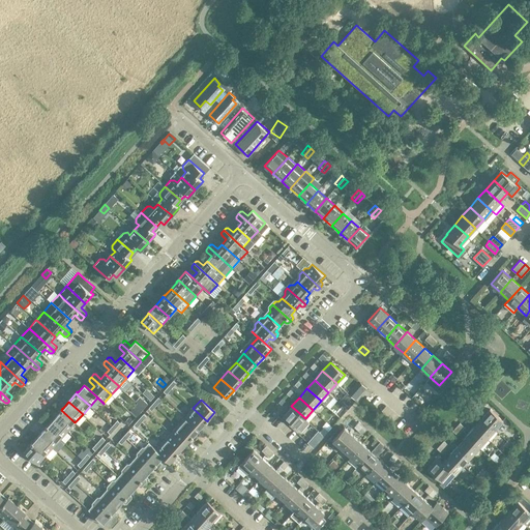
[(480,409),(475,405),(472,409),(476,413),(480,409)]
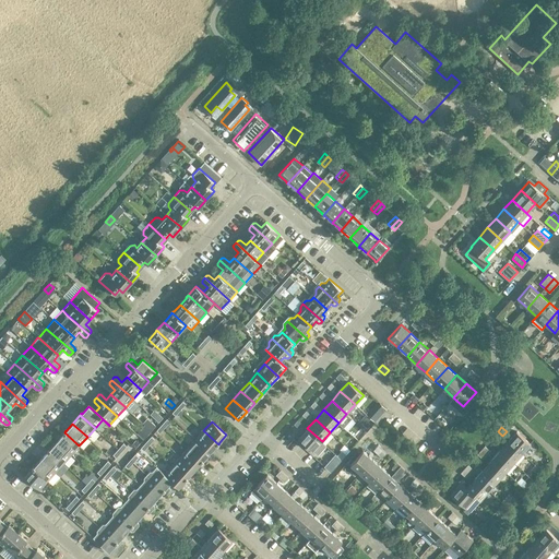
[(322,441),(307,428),(298,438),(313,451),(322,441)]
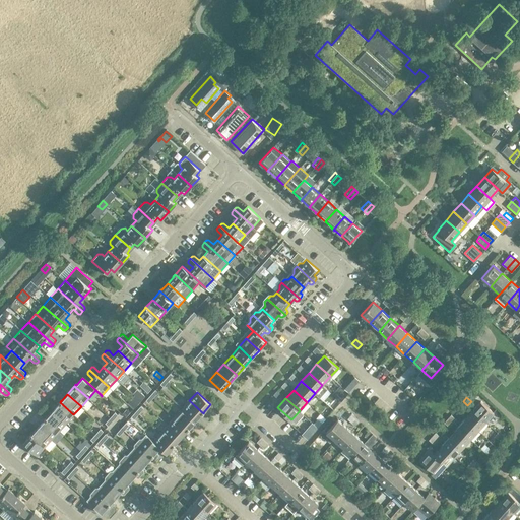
[(189,400),(182,408),(195,420),(201,414),(202,414),(203,413),(189,400)]
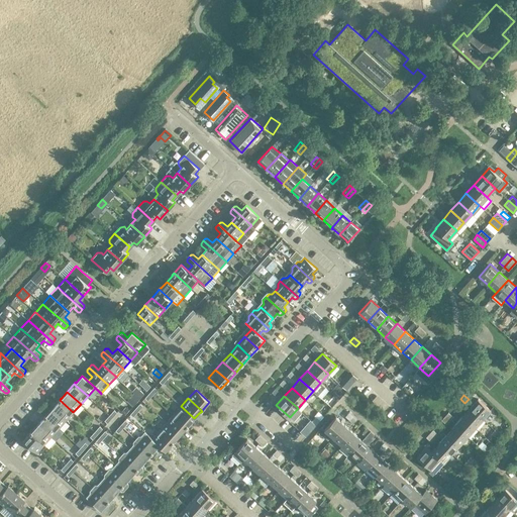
[(491,411),(478,399),(470,408),(483,420),(491,411)]
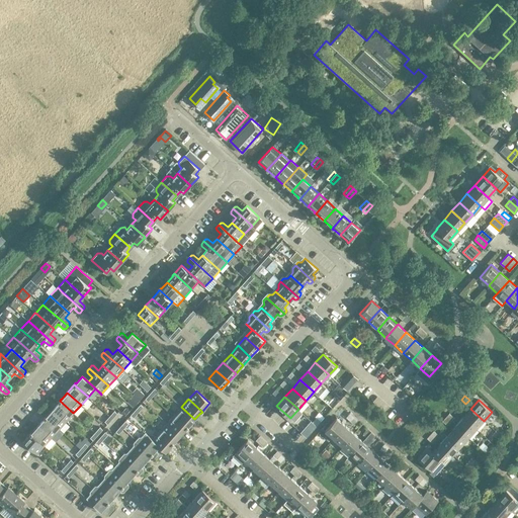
[(73,413),(60,401),(58,402),(59,402),(53,409),(66,421),(73,413)]
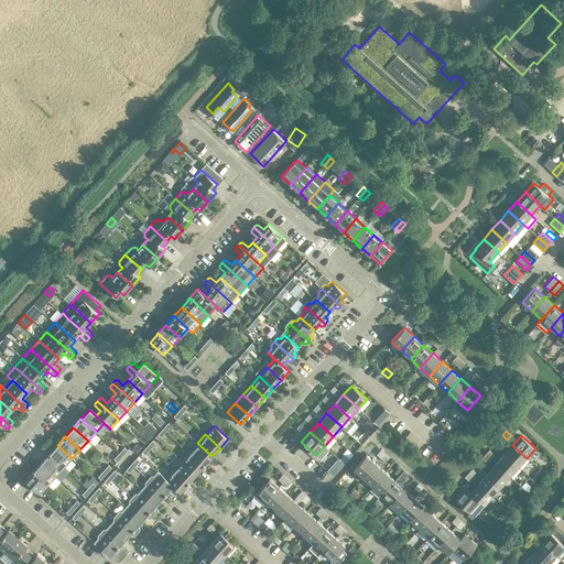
[(212,456),(197,443),(190,452),(205,466),(206,464),(205,464),(212,456)]
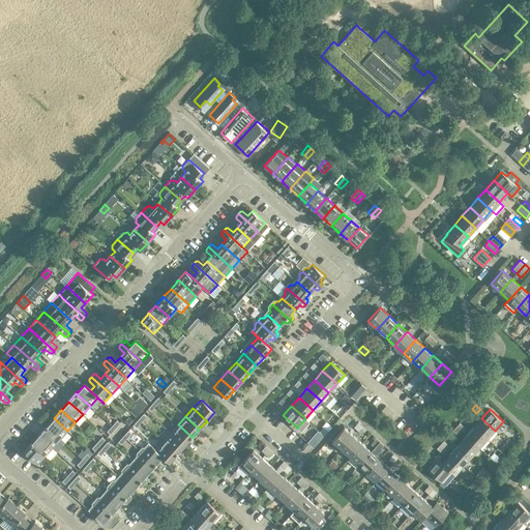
[(67,431),(54,418),(48,425),(47,425),(46,427),(60,439),(67,431)]
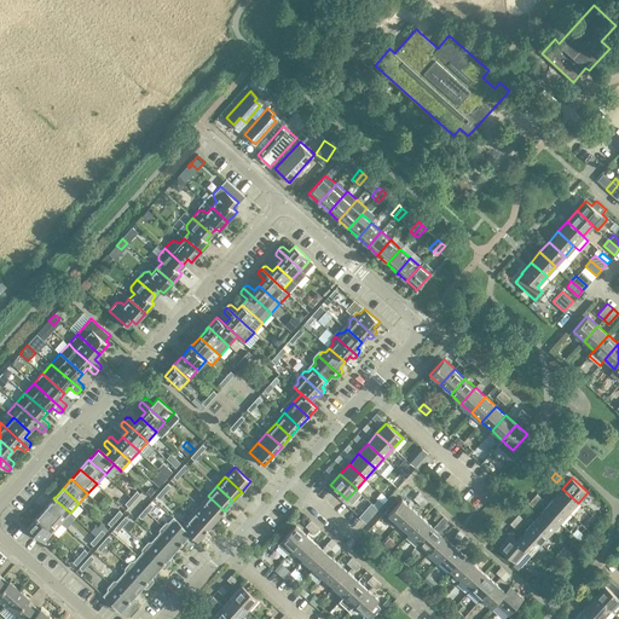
[(578,503),(562,489),(554,499),(570,513),(578,503)]
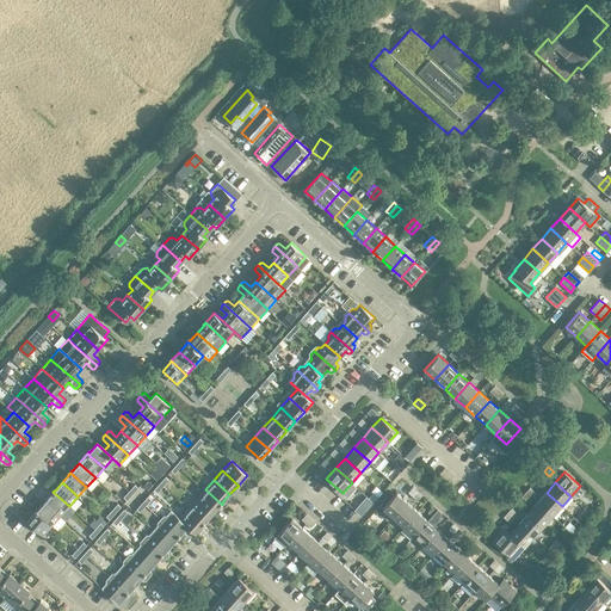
[(535,492),(530,487),(525,492),(531,497),(535,492)]
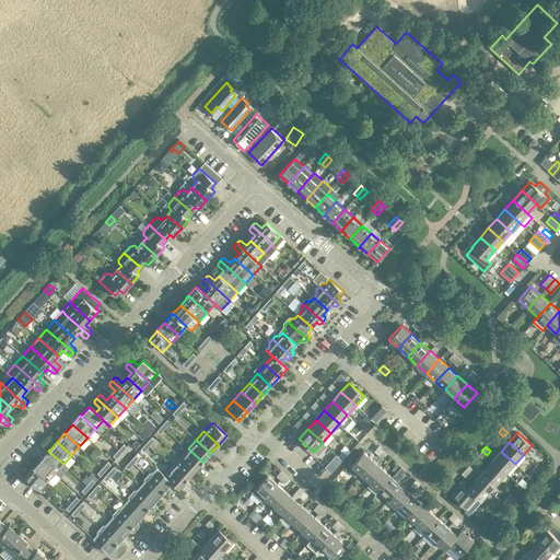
[(203,463),(188,448),(181,457),(195,470),(201,464),(203,463)]
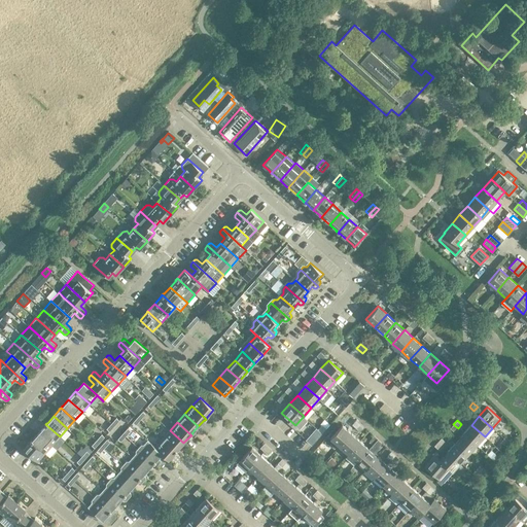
[(60,436),(45,424),(44,425),(44,426),(38,432),(53,445),(60,436)]
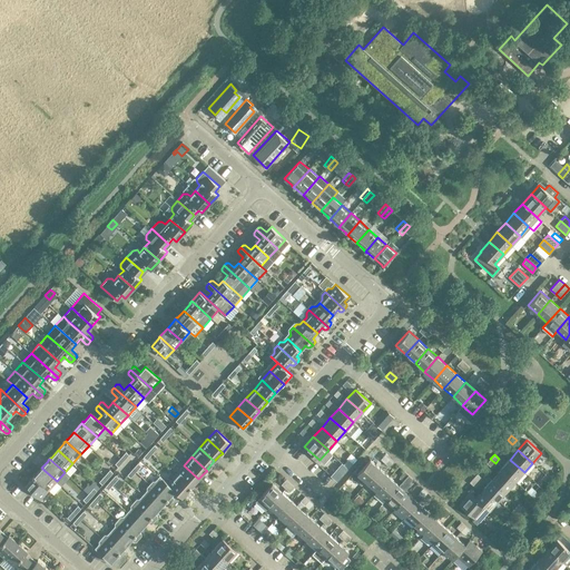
[(357,474),(366,482),(367,483),(381,469),(371,460),(357,474)]
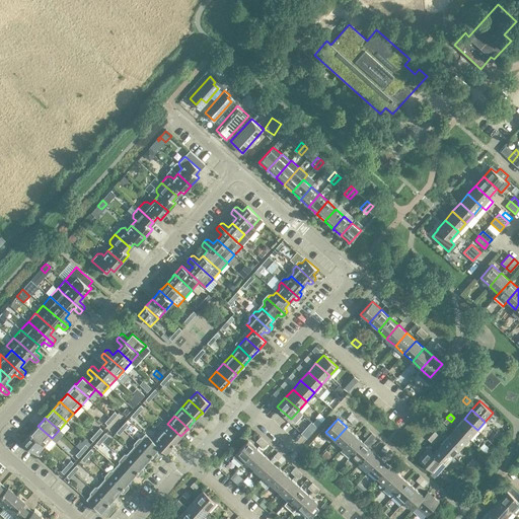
[(477,430),(464,419),(456,427),(469,439),(477,430)]
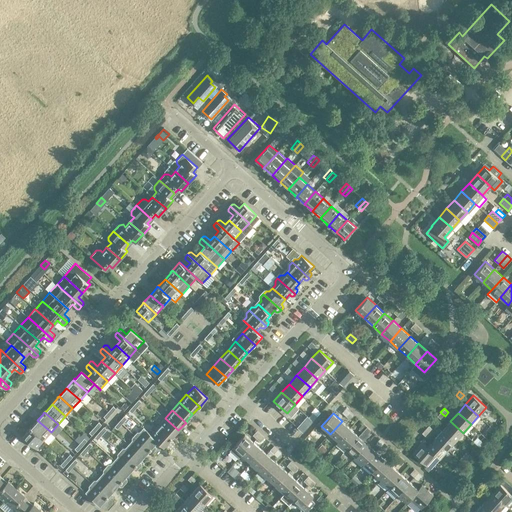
[(165,418),(157,426),(171,439),(172,438),(172,437),(178,430),(165,418)]
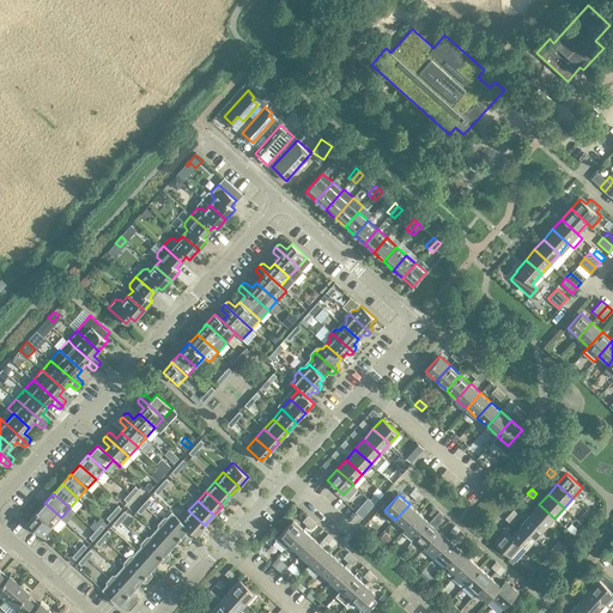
[(61,517),(44,503),(37,511),(36,513),(53,527),(61,517)]
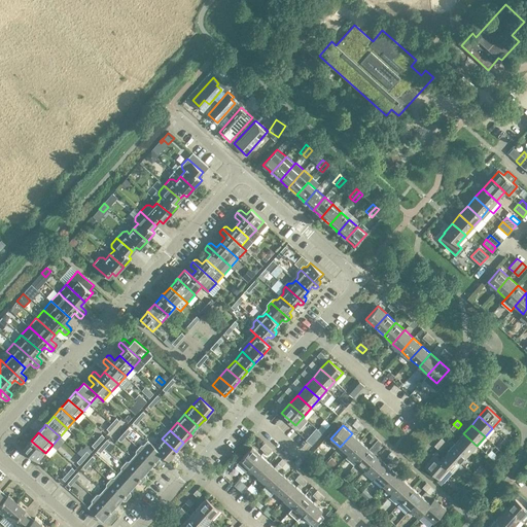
[(360,441),(352,433),(340,447),(349,454),(360,441)]
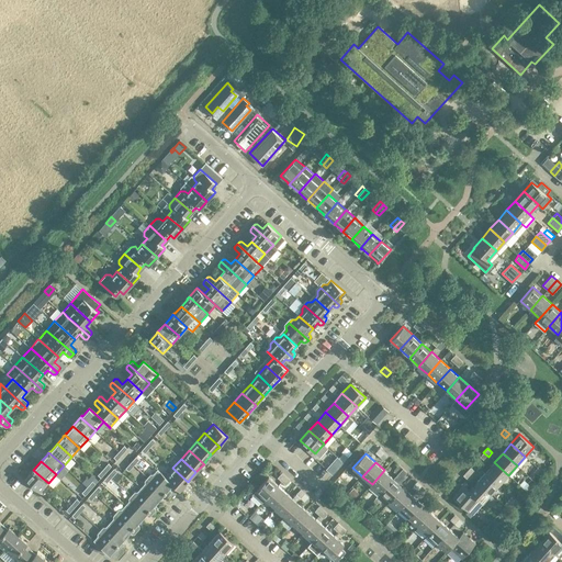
[(508,475),(494,462),(485,472),(499,484),(508,475)]
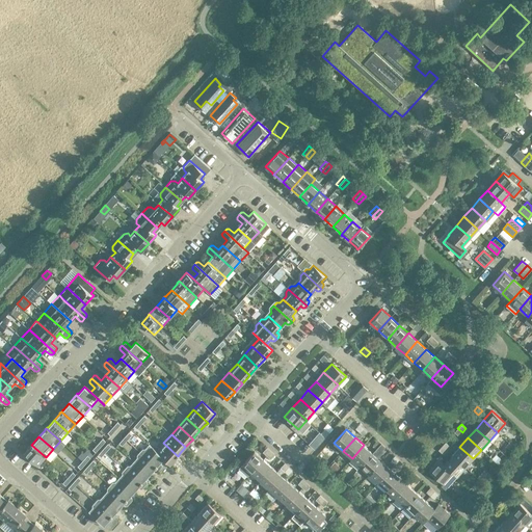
[(450,446),(446,442),(442,446),(447,450),(450,446)]
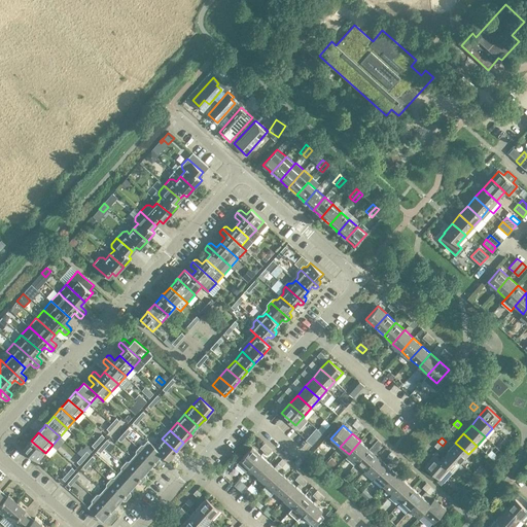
[(176,452),(162,438),(155,447),(147,441),(169,459),(174,453),(175,453),(176,452)]
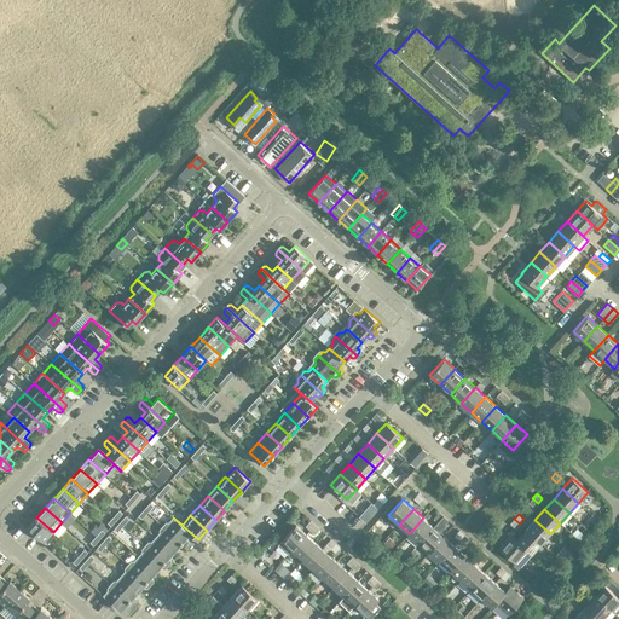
[(53,532),(36,518),(35,519),(35,520),(28,528),(44,543),(53,532)]
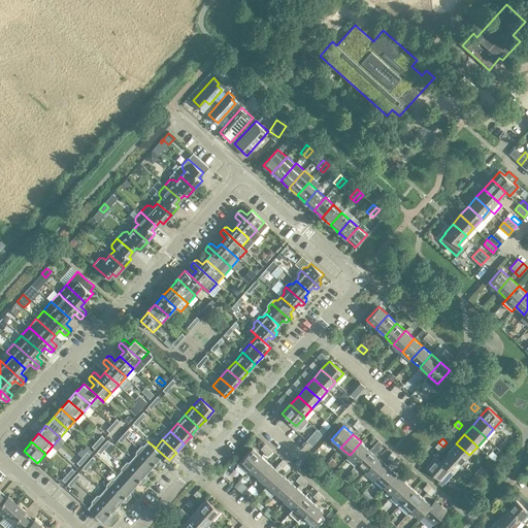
[(141,446),(138,449),(159,466),(161,463),(161,461),(159,460),(162,456),(168,461),(169,460),(147,441),(144,446),(141,446)]
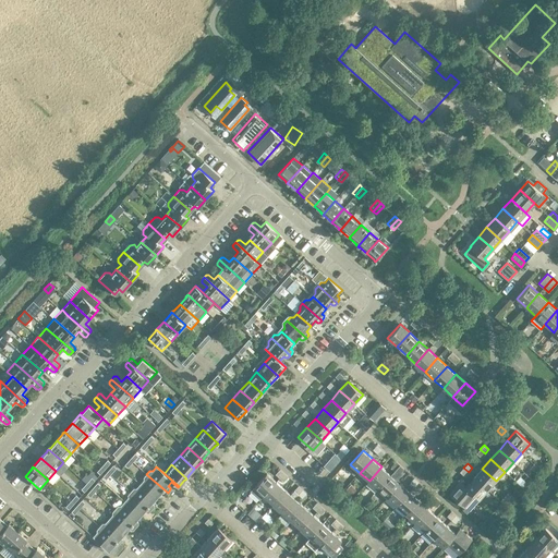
[(391,475),(381,466),(370,481),(378,489),(391,475)]
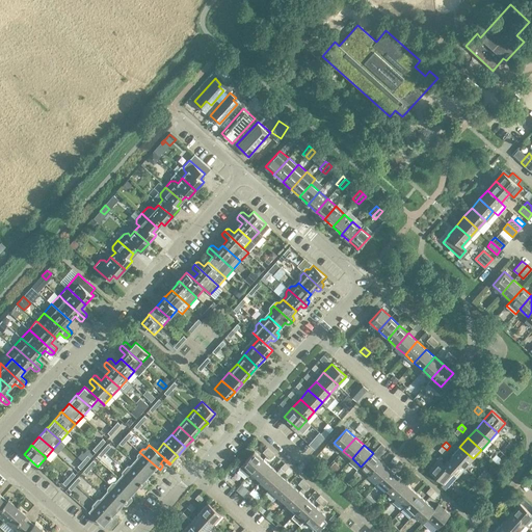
[(473,458),(459,447),(452,455),(466,468),(473,458)]
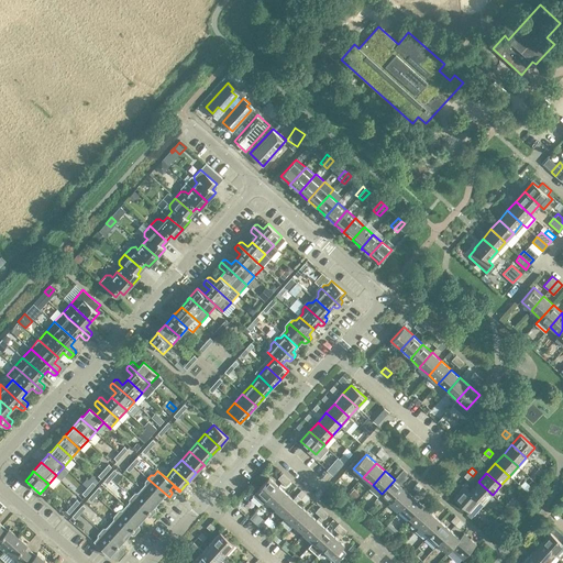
[(256,492),(265,499),(278,485),(268,476),(256,492)]
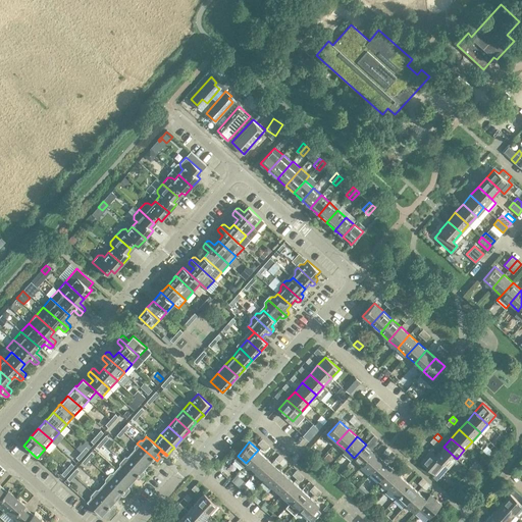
[(265,451),(269,446),(265,442),(261,447),(265,451)]
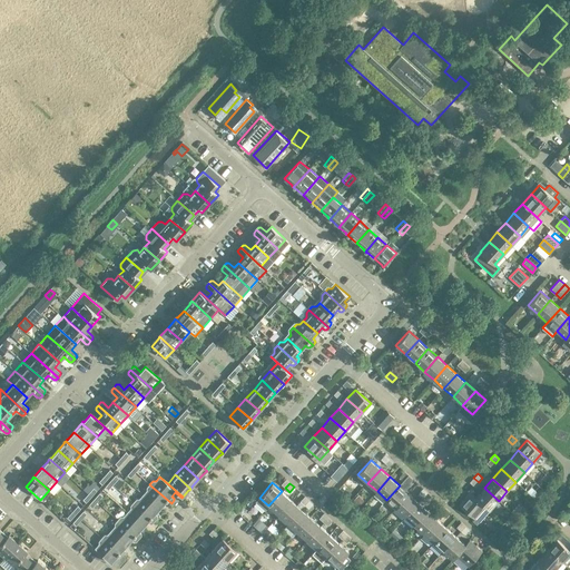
[(172,503),(149,484),(147,488),(147,490),(143,494),(159,509),(164,504),(166,507),(168,507),(172,503)]
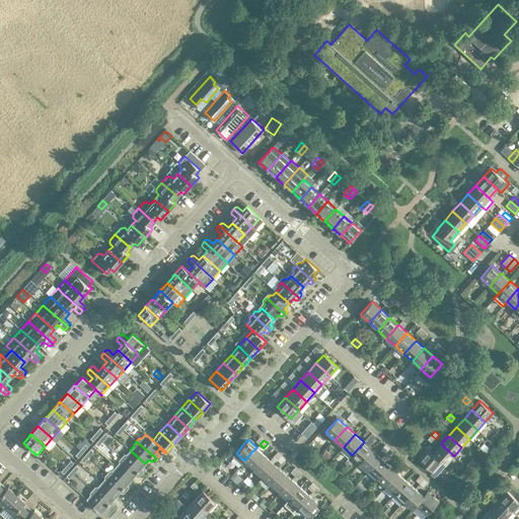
[(372,450),(364,442),(352,455),(361,462),(372,450)]
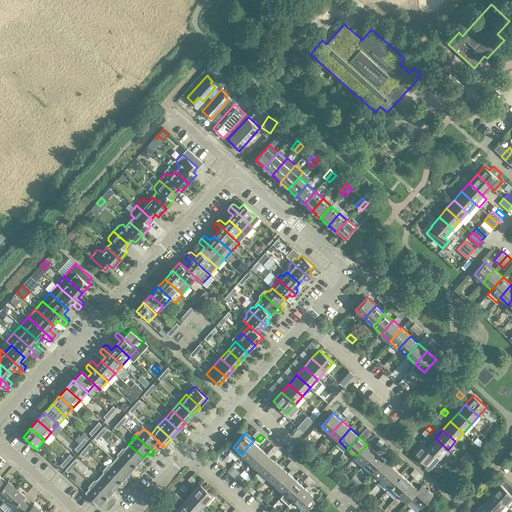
[(448,450),(435,438),(427,447),(437,455),(440,458),(448,450)]
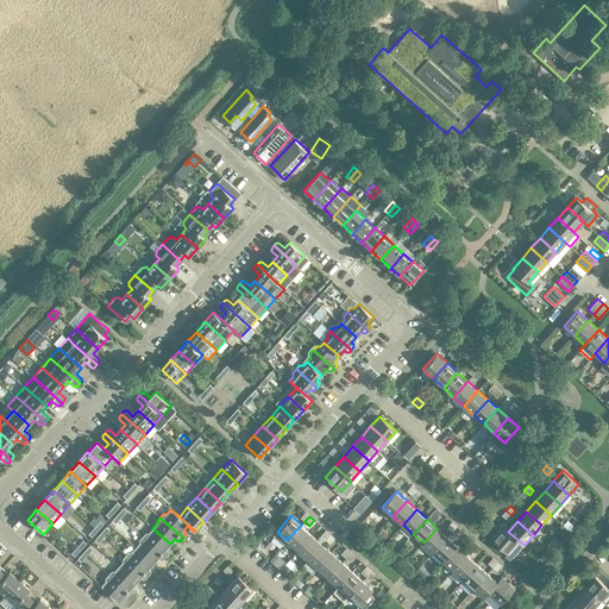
[(301,525),(287,540),(297,550),(312,534),(301,525)]
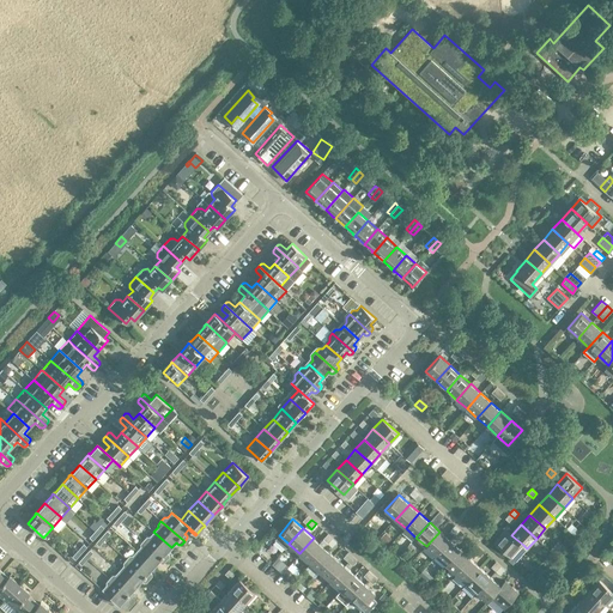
[(523,545),(511,535),(507,530),(495,544),(511,558),(523,545)]
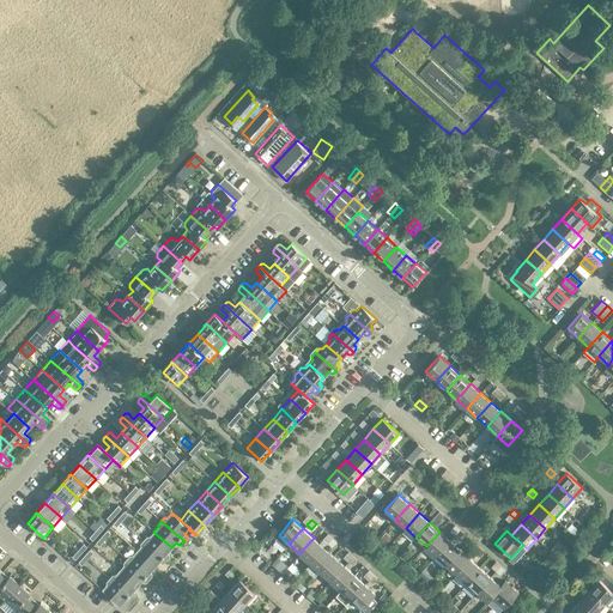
[(147,536),(144,540),(167,560),(169,557),(169,554),(167,553),(171,547),(153,532),(150,536),(147,536)]
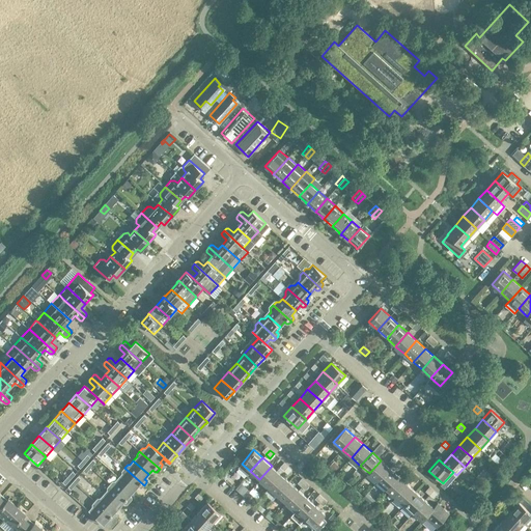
[(390,468),(381,460),(369,473),(378,481),(390,468)]
